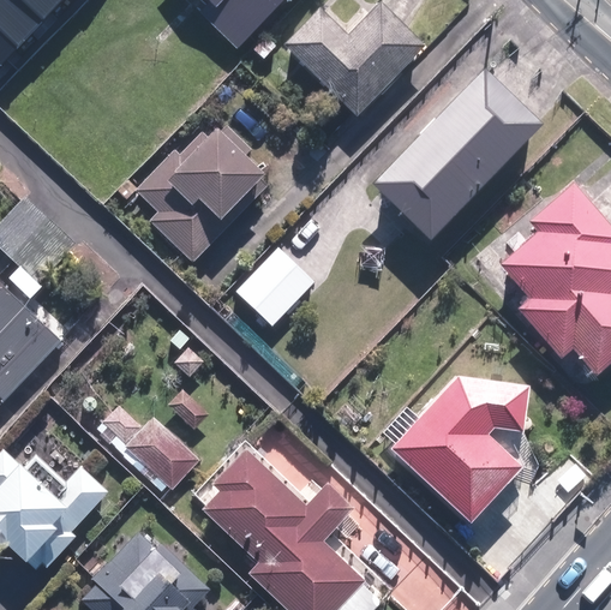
[(47,17),(28,0),(0,0),(0,27),(19,46),(47,17)]
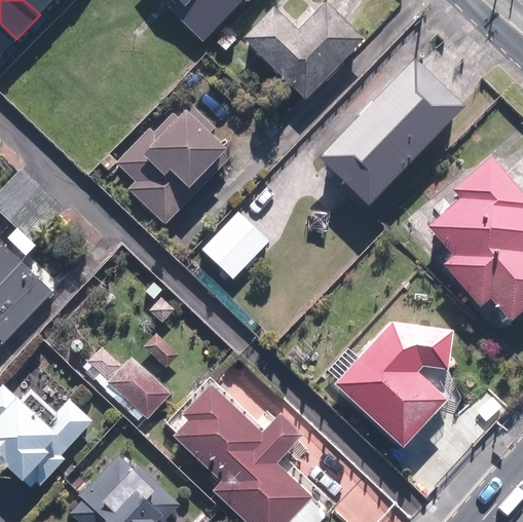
[(24,0),(40,14),(52,0),(24,0)]
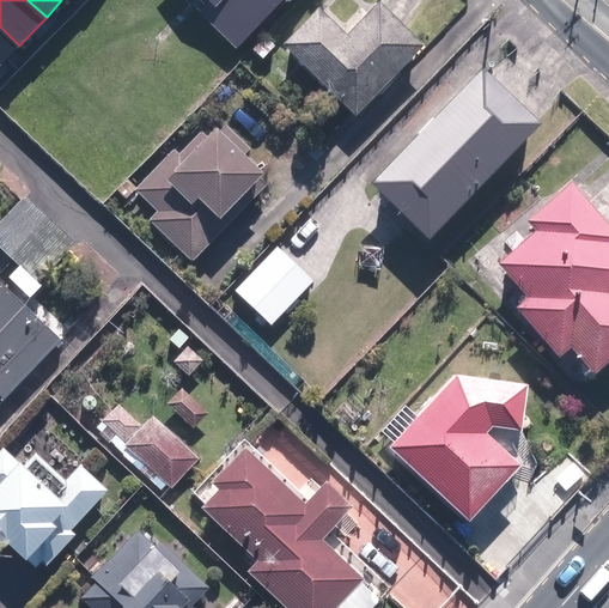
[(200,0),(213,12),(206,19),(237,48),(280,0),(200,0)]
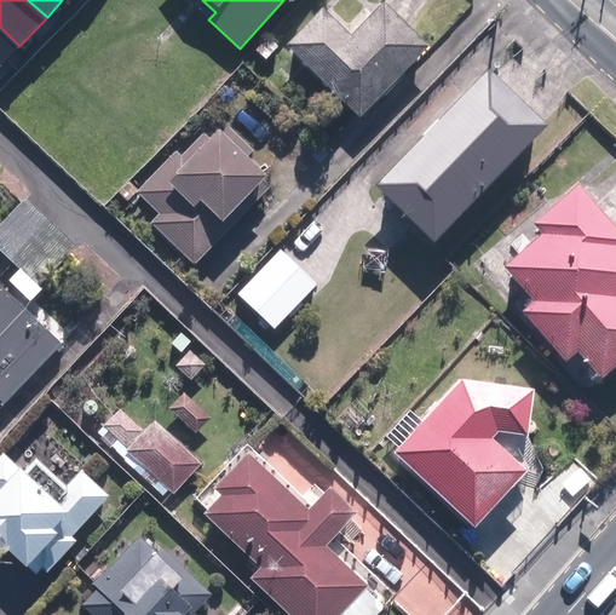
[(298,64),(356,120),(426,49),(379,1),(353,29),(327,4),(266,65),(282,81),(298,64)]
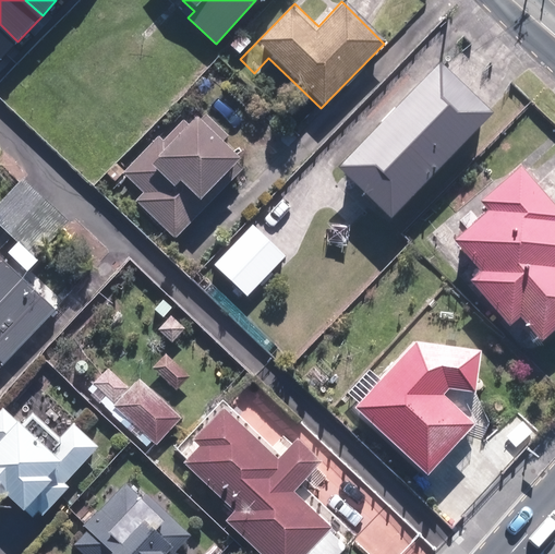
[(0,60),(17,41),(0,24),(0,60)]
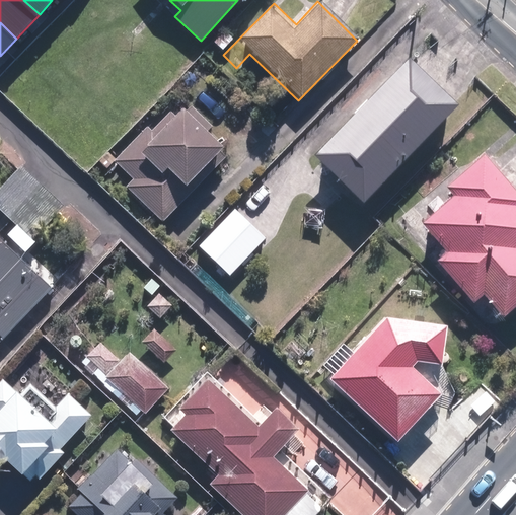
[(363,207),(453,109),(400,62),(311,159),(363,207)]
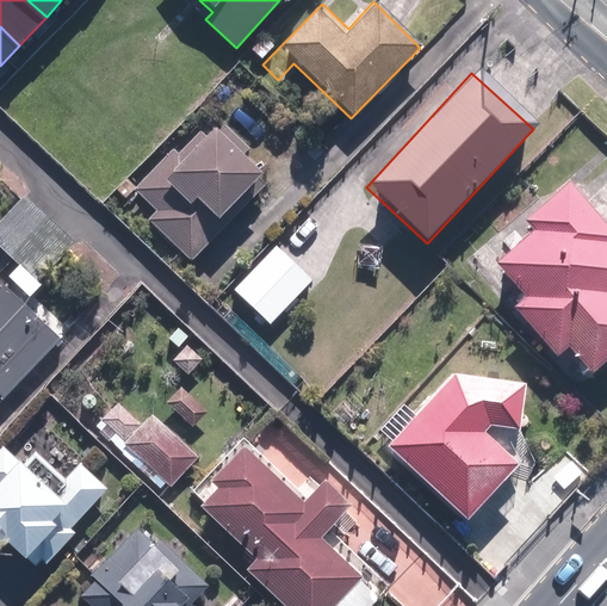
[(212,112),(131,185),(153,209),(144,216),(187,264),(221,233),(215,227),(246,198),(249,202),(268,185),(245,160),(251,154),(212,112)]
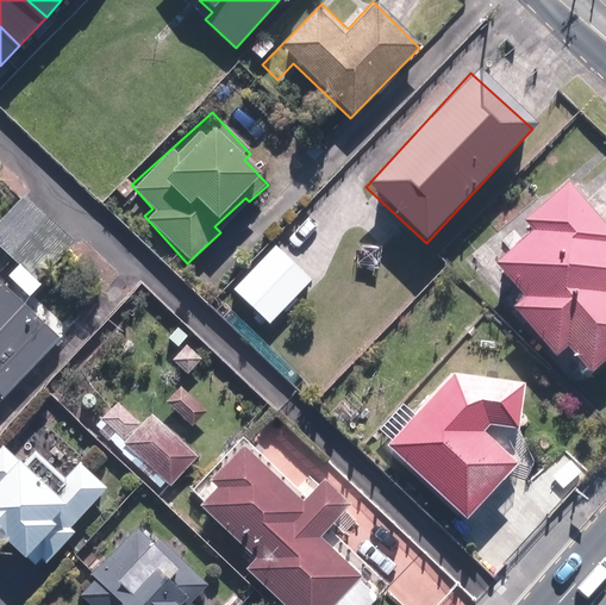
[(605,231),(561,182),(522,219),(531,230),(491,267),(520,299),(507,310),(553,360),(561,353),(586,380),(605,361),(605,231)]
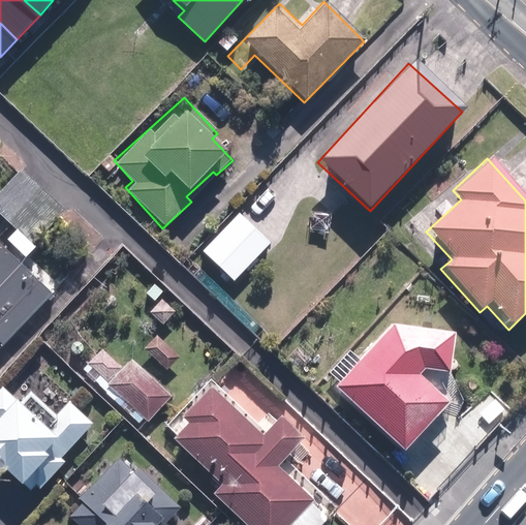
[(271,242),(240,211),(204,247),(235,278),(271,242)]
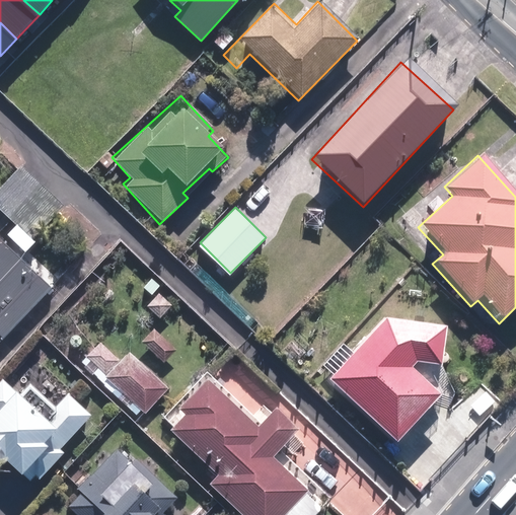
[(0,238),(0,340),(51,287),(0,238)]
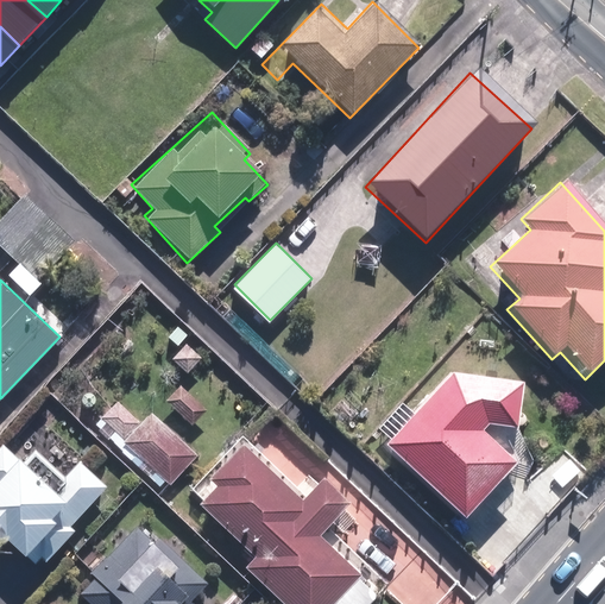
[(194,339),(172,356),(191,381),(213,364),(194,339)]
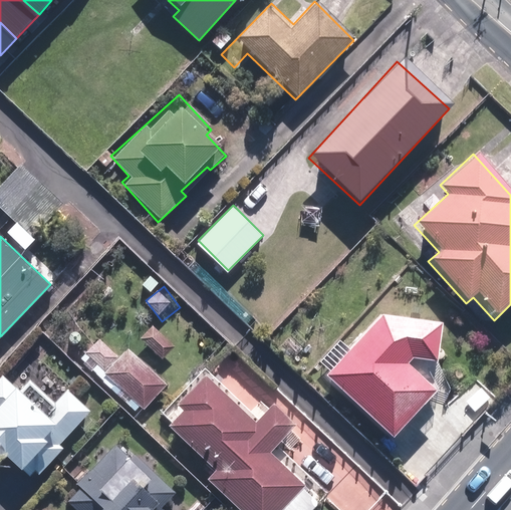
[(386,311),(331,370),(398,431),(439,387),(410,360),(417,353),(441,356),(446,320),(386,311)]
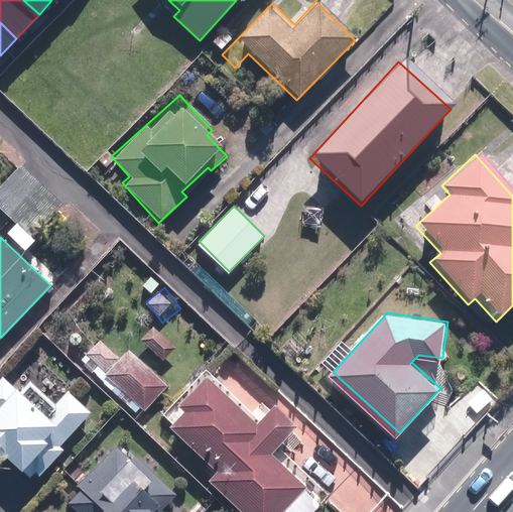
[(153,327),(142,338),(165,360),(175,350),(153,327)]
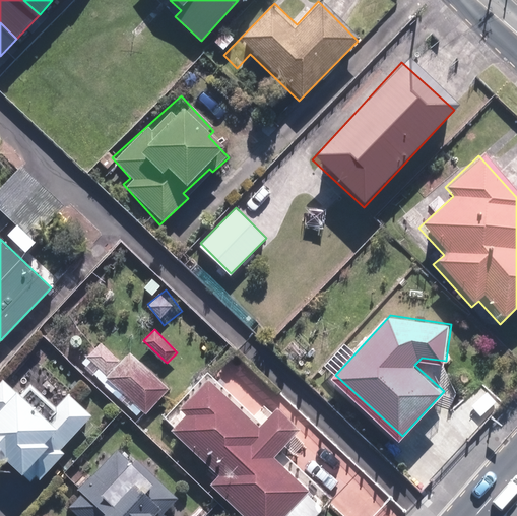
[(107,342),(90,360),(148,414),(172,390),(129,350),(123,358),(107,342)]
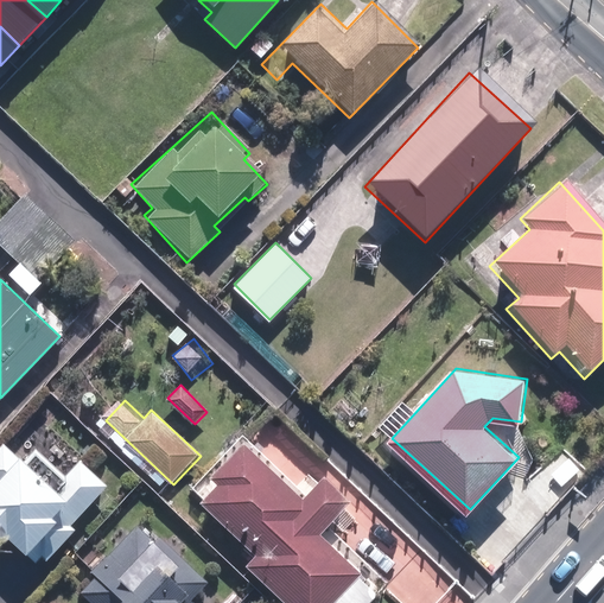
[(8,450),(1,443),(0,443),(0,541),(2,539),(21,557),(27,551),(43,566),(77,529),(71,524),(107,486),(36,419),(8,450)]
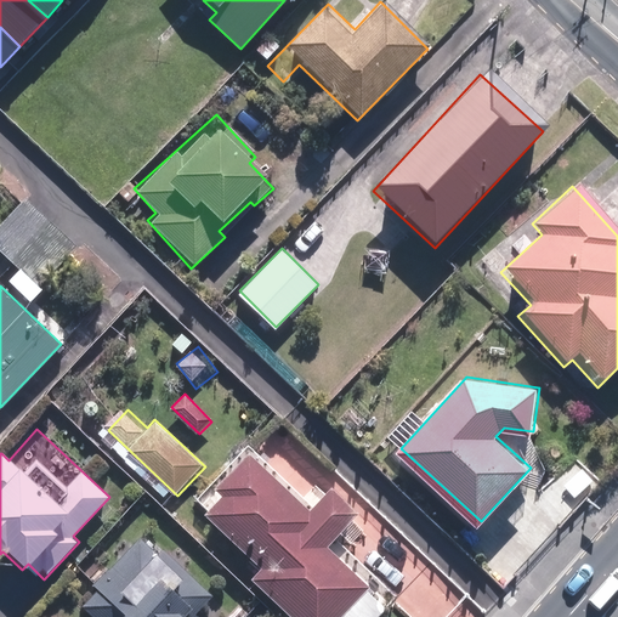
[(259,569),(247,579),(284,616),(379,616),(385,611),(323,549),(355,519),(327,490),(304,513),(248,456),(213,490),(221,497),(204,514),(259,569)]
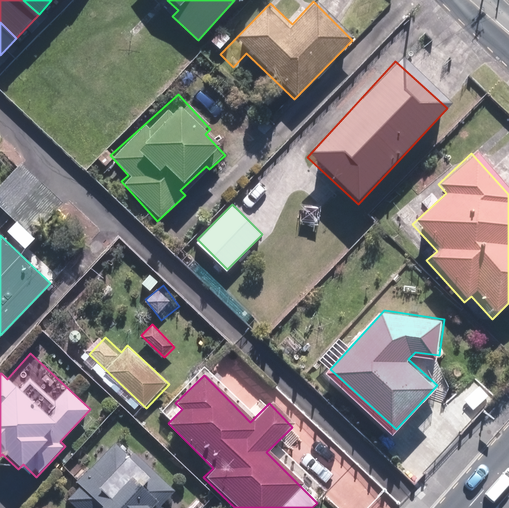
[(163,507),(164,507),(161,505),(176,489),(134,452),(128,458),(114,445),(79,485),(81,487),(70,500),(77,507),(163,507)]
